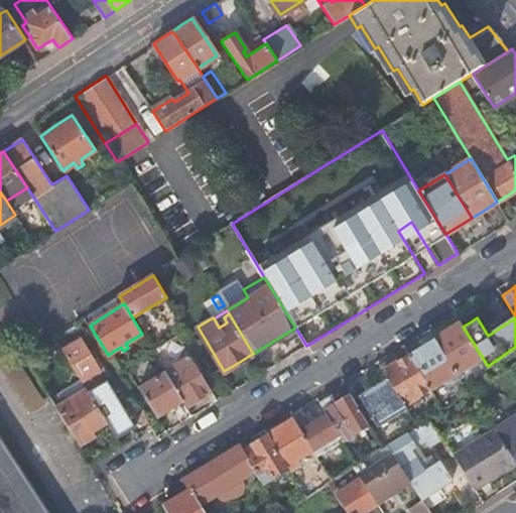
[(463,327),(460,321),(447,329),(434,337),(456,371),(468,364),(480,383),(481,382),(493,375),(488,366),(463,327)]
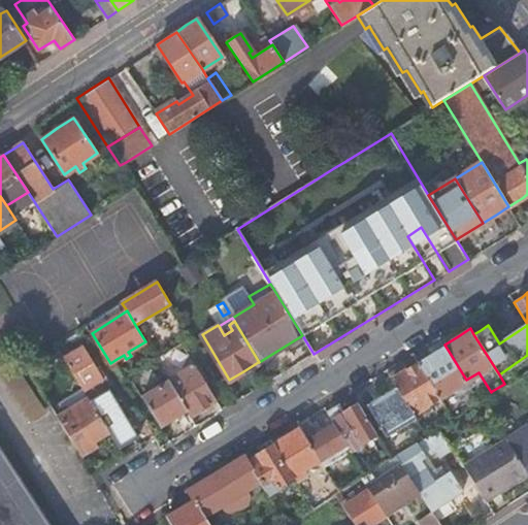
[(156,358),(168,350),(163,340),(158,340),(149,347),(156,358)]
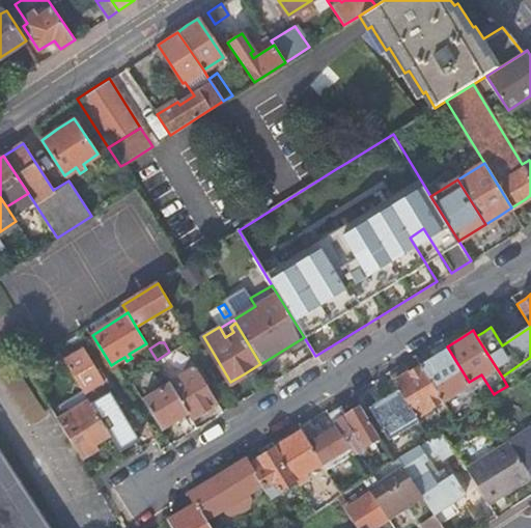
[(42,407),(0,346),(0,376),(28,417),(42,407)]
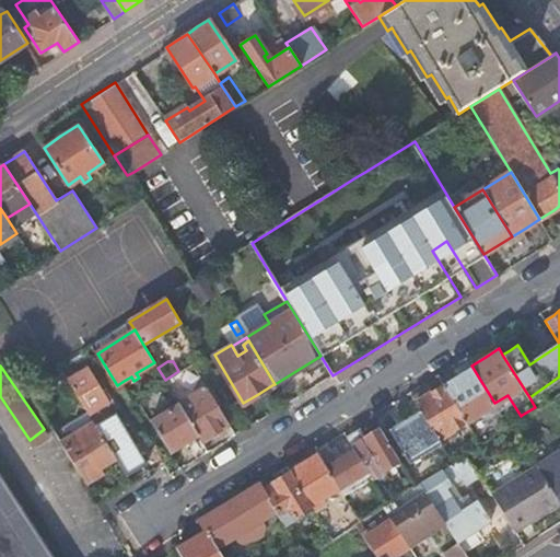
[(466,420),(494,403),(471,366),(457,374),(443,383),(444,384),(466,420)]
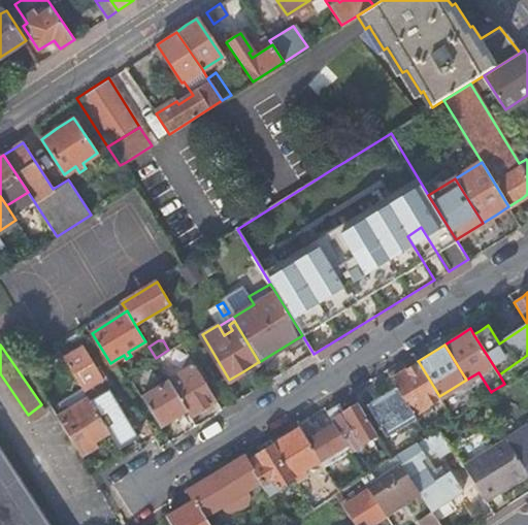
[(89,396),(91,400),(100,394),(97,389),(93,384),(101,379),(80,346),(64,357),(89,396)]
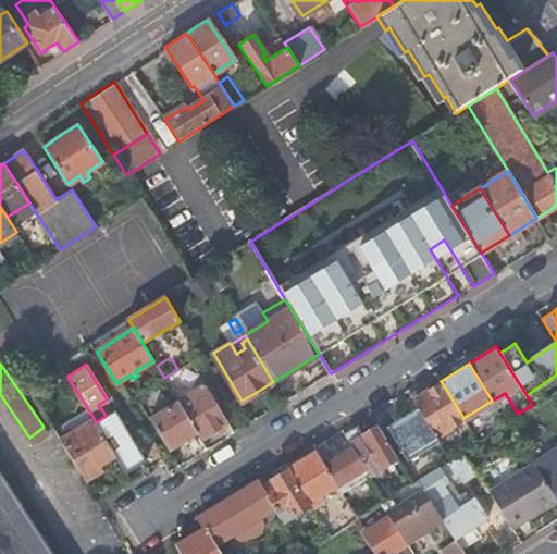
[(436,434),(463,418),(442,382),(430,390),(426,384),(419,389),(410,393),(419,406),(436,434)]
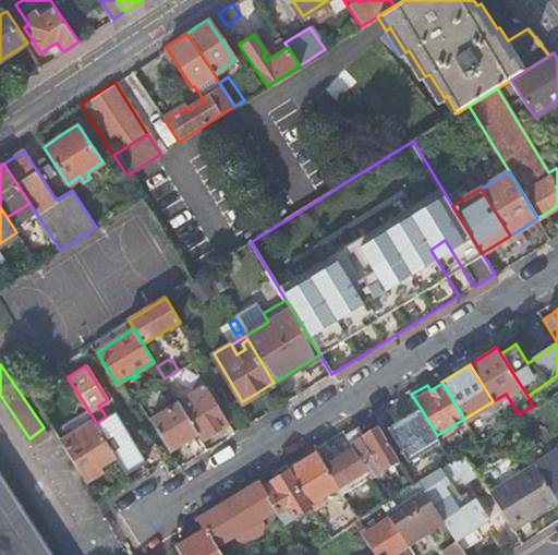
[(216,430),(230,421),(207,385),(179,401),(198,433),(202,438),(216,430)]
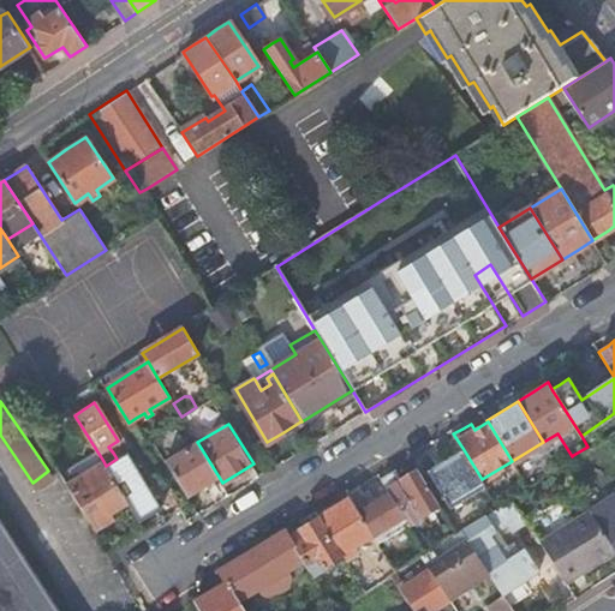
[(203,486),(219,477),(197,442),(167,461),(189,496),(203,486)]
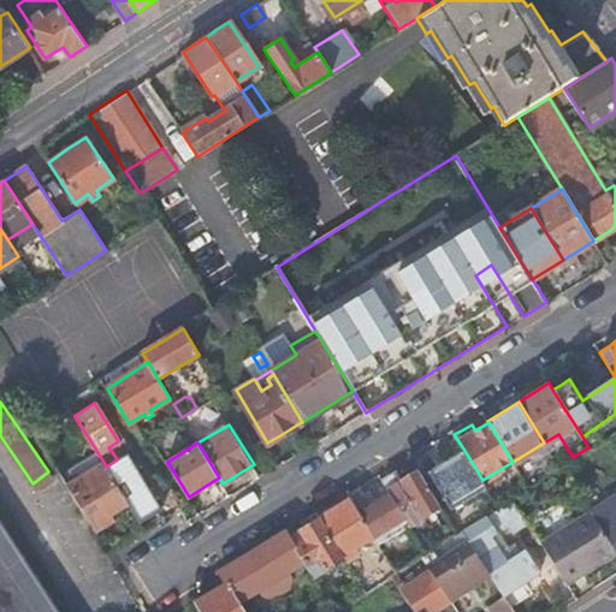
[(451,507),(486,486),(483,480),(463,449),(446,459),(428,470),(451,507)]
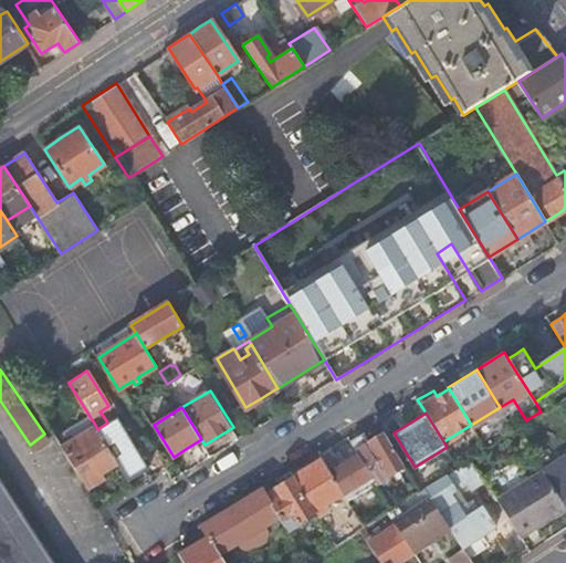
[(534,429),(527,419),(526,420),(517,427),(523,436),(534,429)]
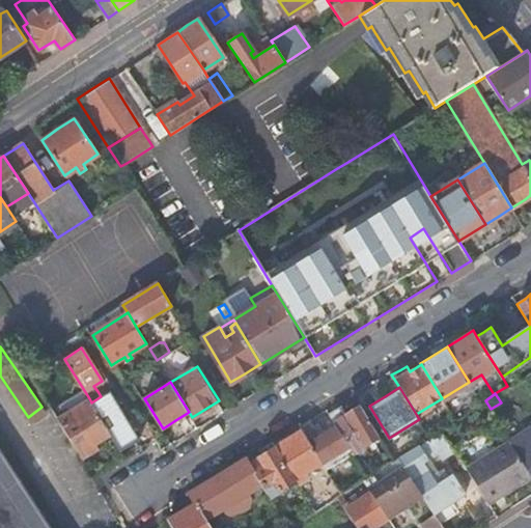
[(110,433),(120,450),(130,445),(138,439),(117,406),(109,411),(101,396),(91,403),(110,433)]
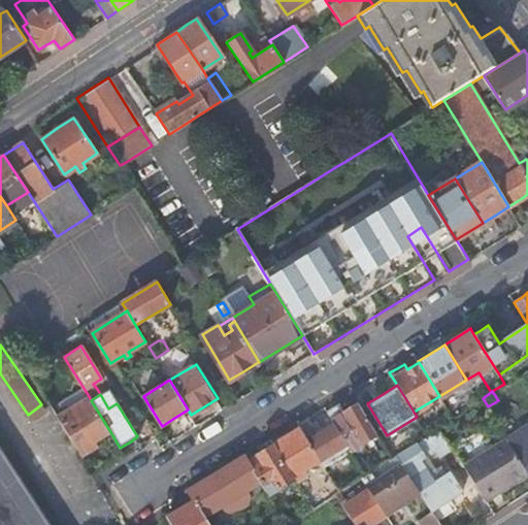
[(89,396),(57,416),(80,455),(88,450),(96,446),(93,440),(109,430),(91,400),(89,396)]
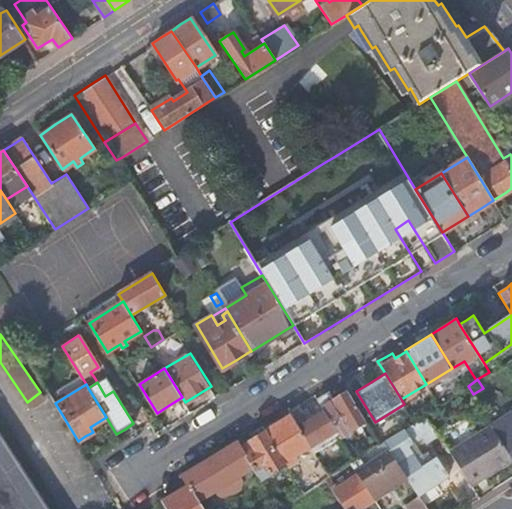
[(340,436),(366,421),(348,391),(335,399),(322,406),(325,410),(340,436)]
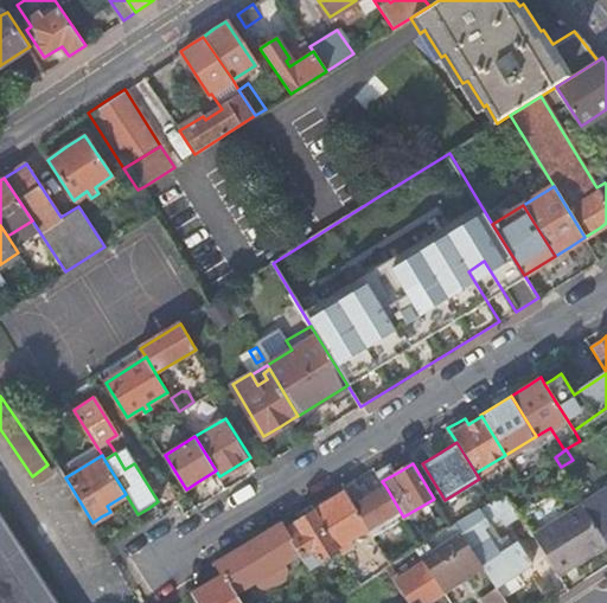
[(353,478),(342,485),(346,492),(368,526),(374,534),(403,517),(385,486),(366,498),(360,487),(353,478)]
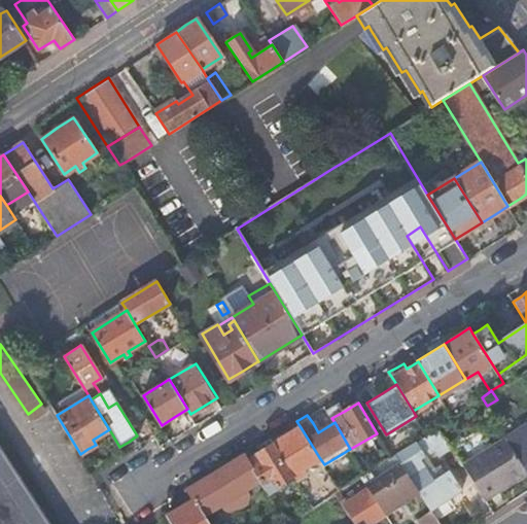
[(523,443),(514,448),(526,467),(526,422),(515,430),(523,443)]
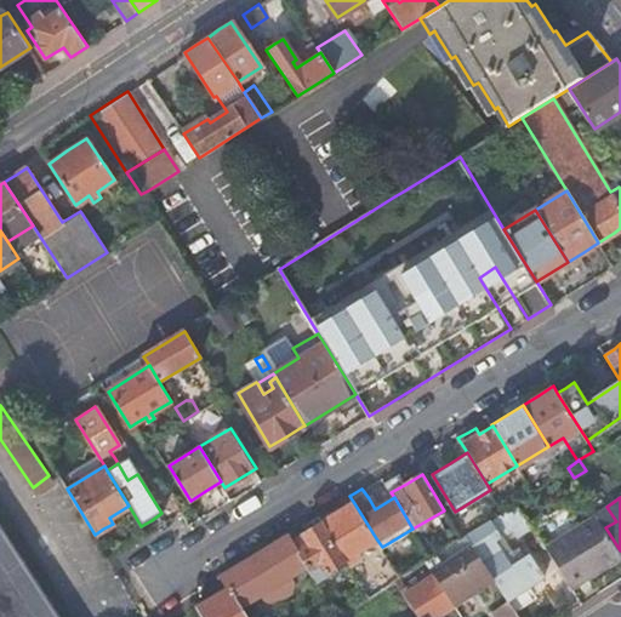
[(531,524),(517,502),(491,520),(501,536),(513,529),(518,536),(533,526),(531,524)]
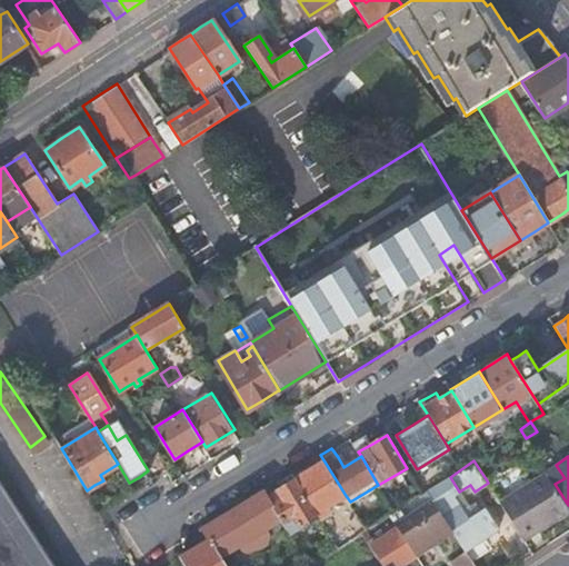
[(345,494),(325,462),(310,469),(296,478),(319,517),(330,510),(327,505),(345,494)]
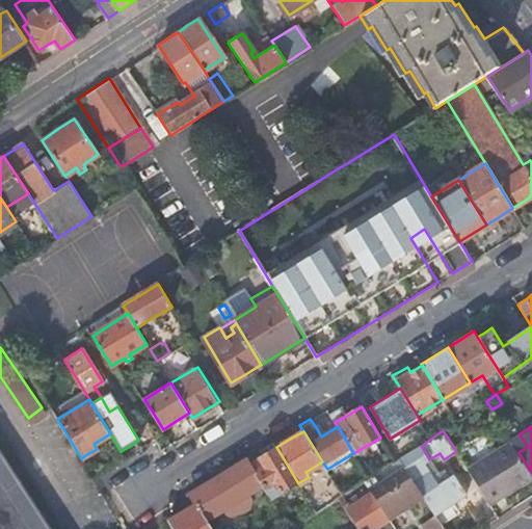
[(520,434),(511,440),(519,452),(528,447),(520,434)]
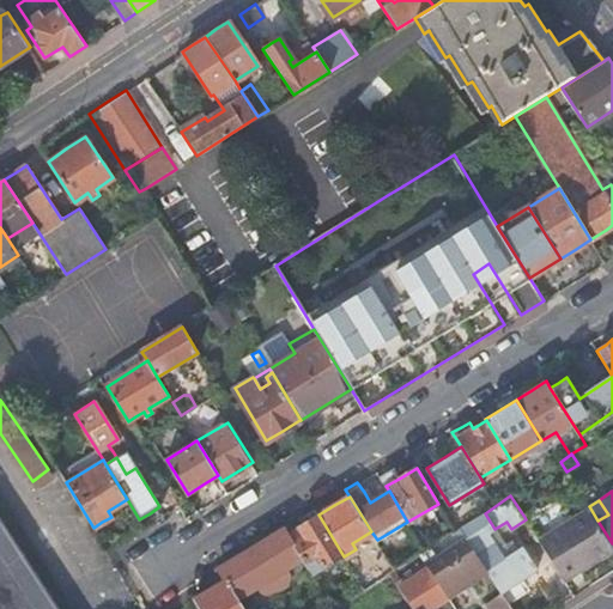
[(612,543),(598,521),(589,506),(553,529),(539,539),(564,578),(592,561),(612,547),(612,543)]
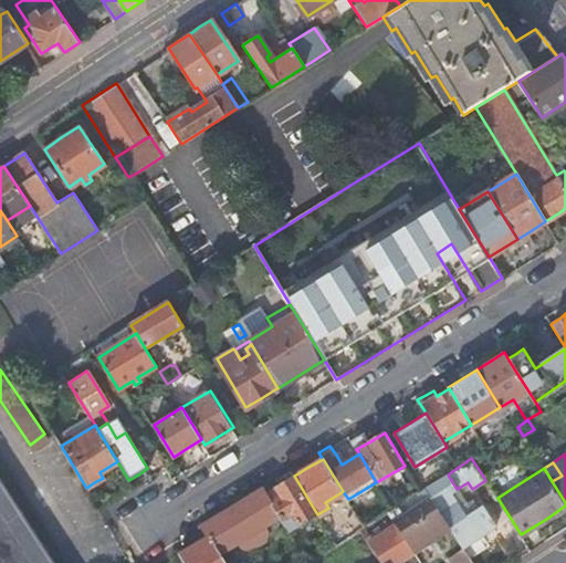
[(294,476),(291,469),(282,475),(274,480),(278,486),(266,492),(280,515),(287,529),(294,524),(314,513),(292,477),(294,476)]
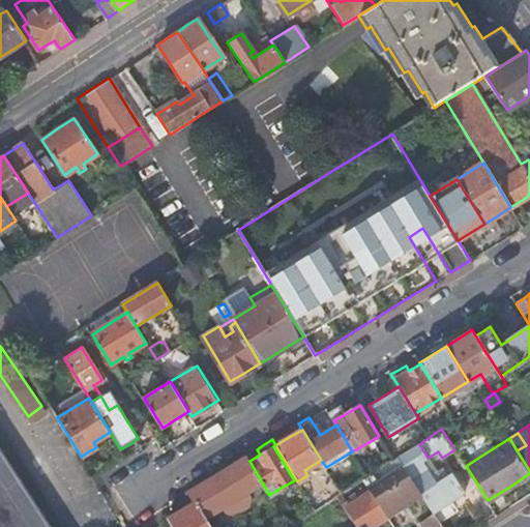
[(418,443),(395,458),(402,466),(404,465),(422,494),(435,511),(449,501),(466,491),(452,471),(442,478),(437,470),(432,473),(423,461),(428,458),(419,444),(418,443)]
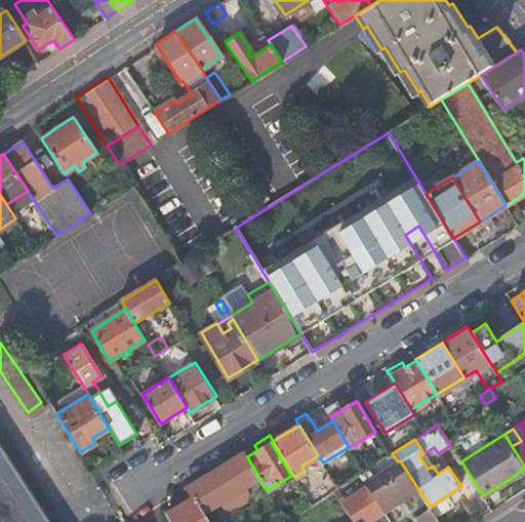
[(0,521),(49,521),(0,445),(0,521)]
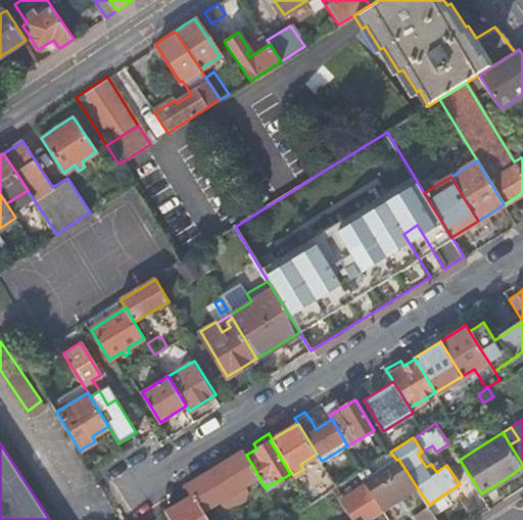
[(246,455),(242,450),(227,459),(211,468),(228,494),(243,485),(258,476),(246,455)]
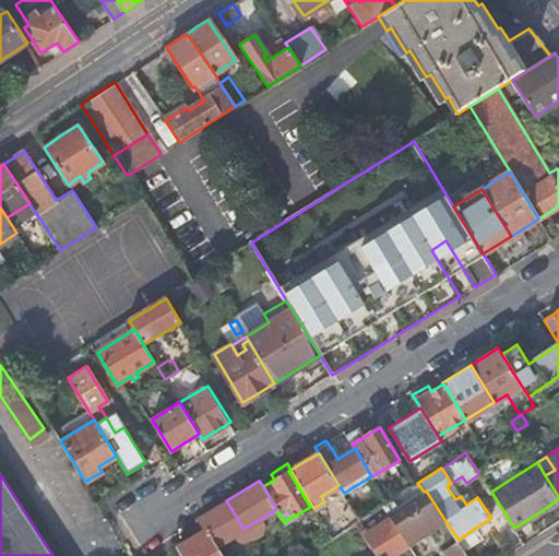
[(427,533),(445,521),(426,491),(424,492),(389,515),(408,544),(427,533)]
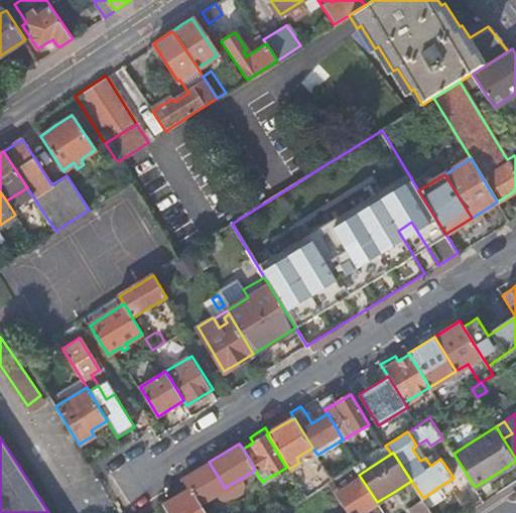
[(216,493),(225,488),(209,462),(196,470),(182,478),(188,488),(199,504),(216,493)]
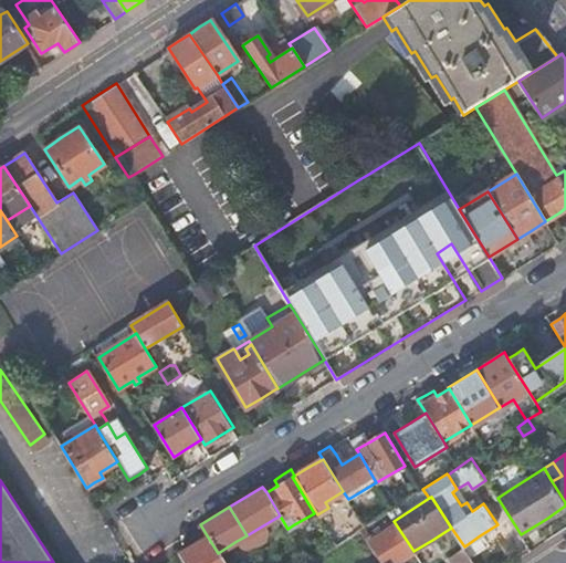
[(364,525),(358,514),(349,520),(343,523),(327,531),(335,544),(359,529),(364,525)]
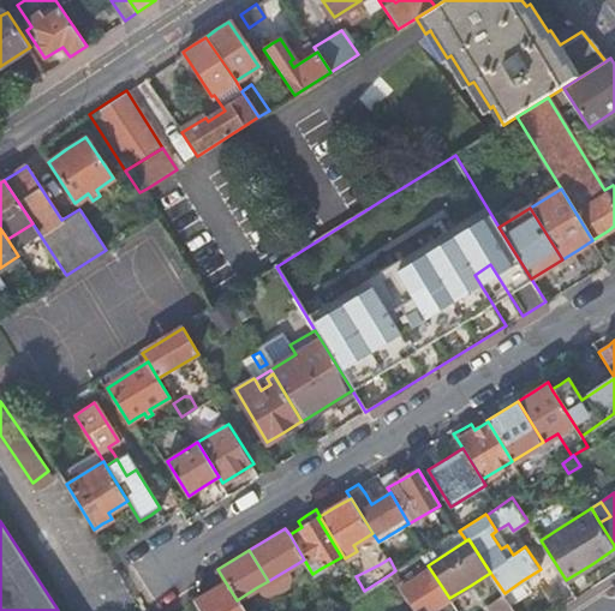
[(430,610),(435,607),(449,598),(428,565),(398,585),(415,610),(430,610)]
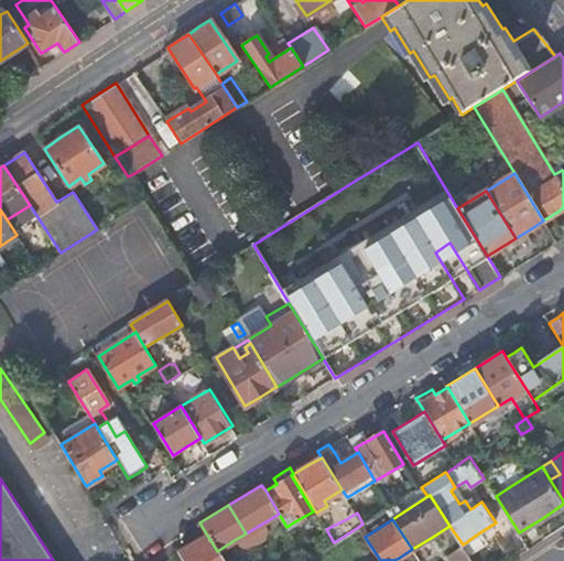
[(266,529),(262,524),(246,533),(252,545),(264,537),(266,529)]
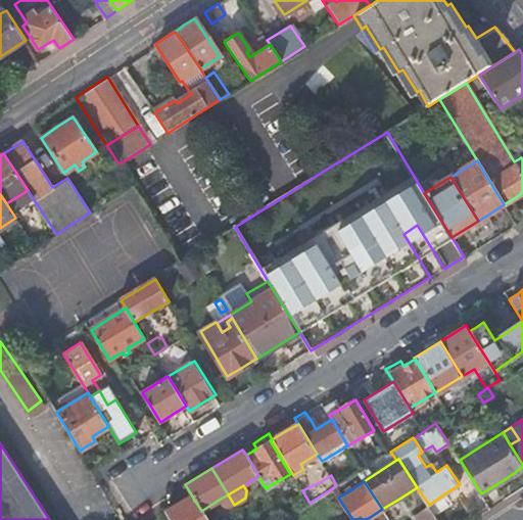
[(206,519),(201,511),(191,494),(178,503),(164,511),(170,519),(206,519)]
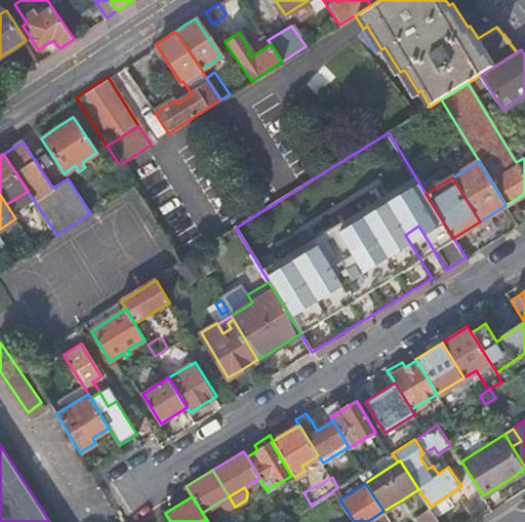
[(231,509),(235,507),(229,496),(219,502),(223,507),(231,509)]
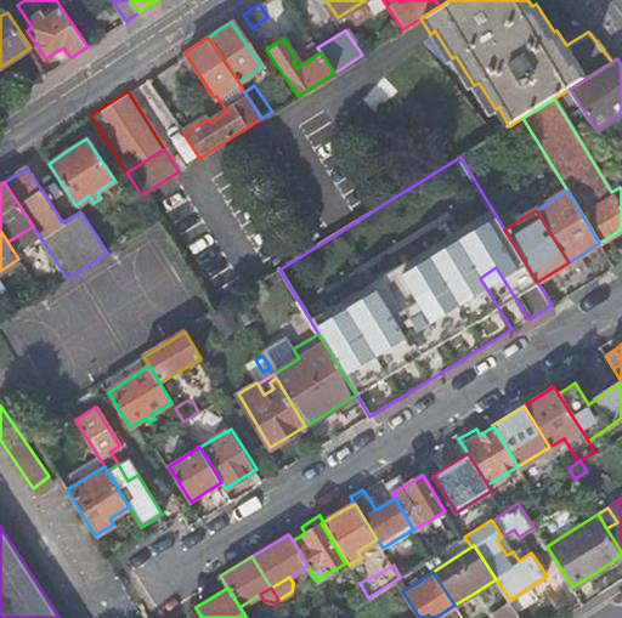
[(498,617),(521,617),(516,608),(510,600),(495,611),(498,617)]
